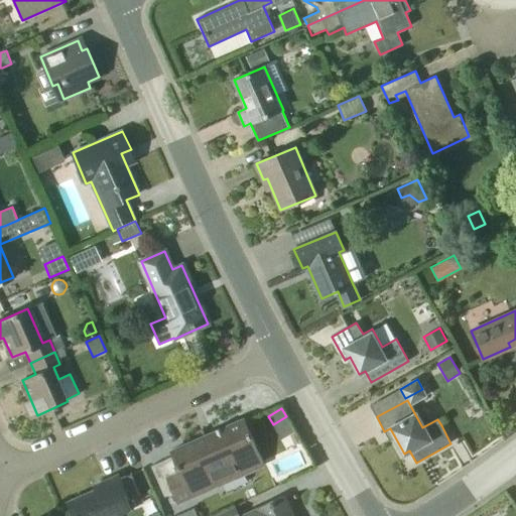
[(263,465),(244,419),(206,436),(203,430),(202,430),(205,436),(171,452),(180,472),(166,478),(168,482),(159,486),(163,496),(173,493),(177,503),(263,465)]
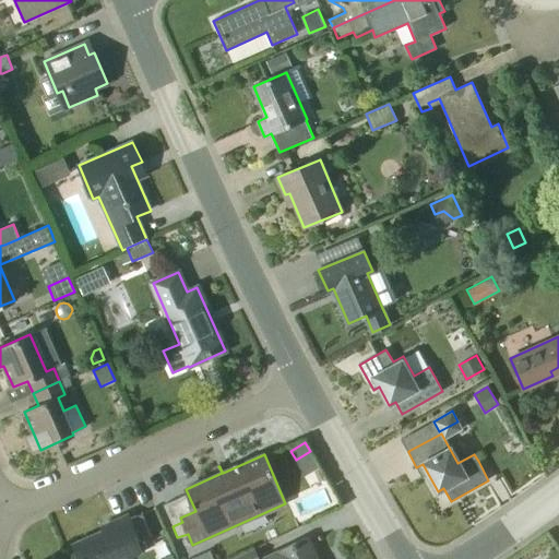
[(123,558),(144,550),(128,514),(109,523),(110,527),(74,544),(80,558),(123,558)]
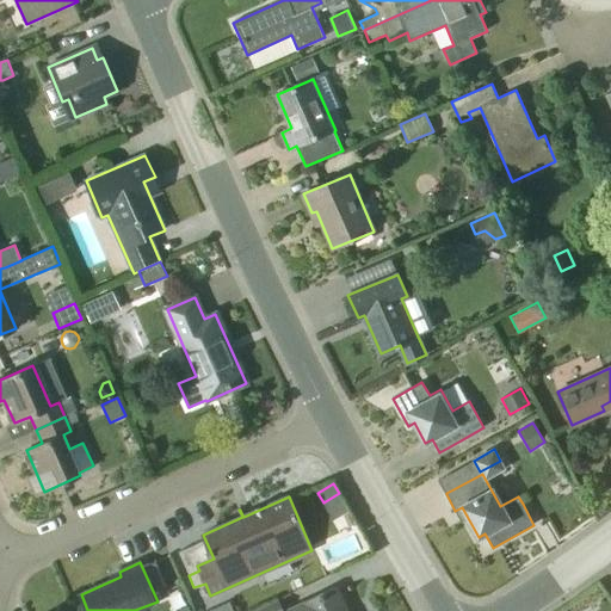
[(346,610),(337,588),(306,603),(289,610),(346,610)]
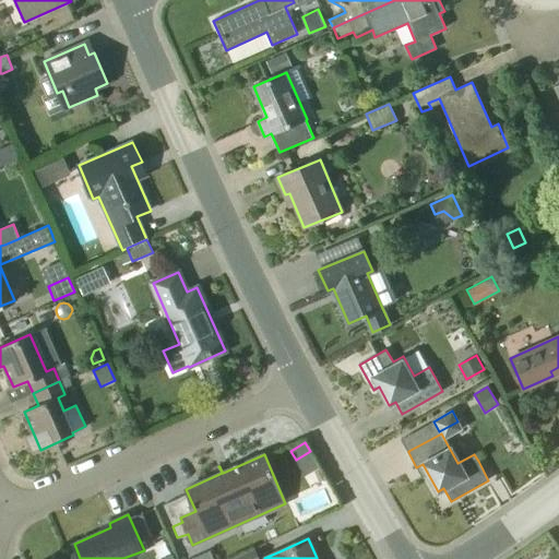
[(259,558),(254,548),(236,556),(228,558),(259,558)]
